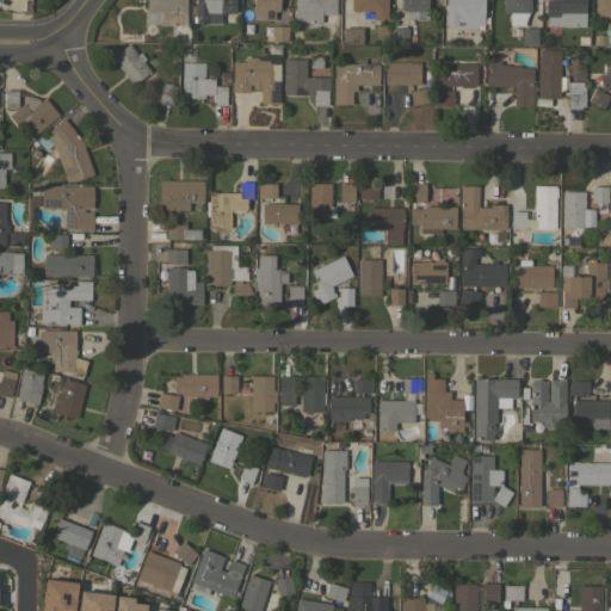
[(185,0),(185,25),(159,25),(159,24),(146,24),(146,0),(185,0)]
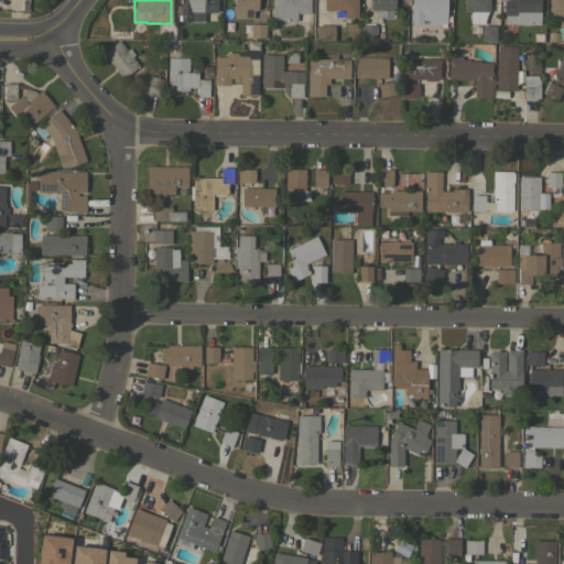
[(180,0),(216,0),(216,12),(199,11),(199,13),(194,13),(194,15),(191,15),(191,22),(180,22),(180,0)]
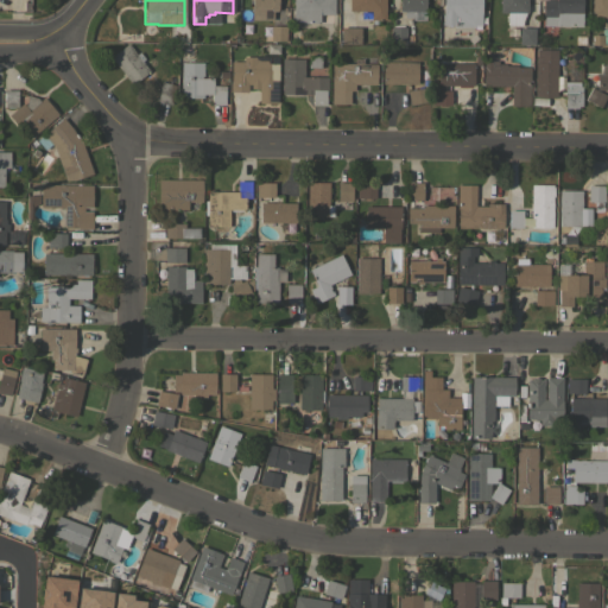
[(251,0),(277,0),(277,10),(274,10),(274,11),(272,11),(272,20),(251,20),(251,0)]
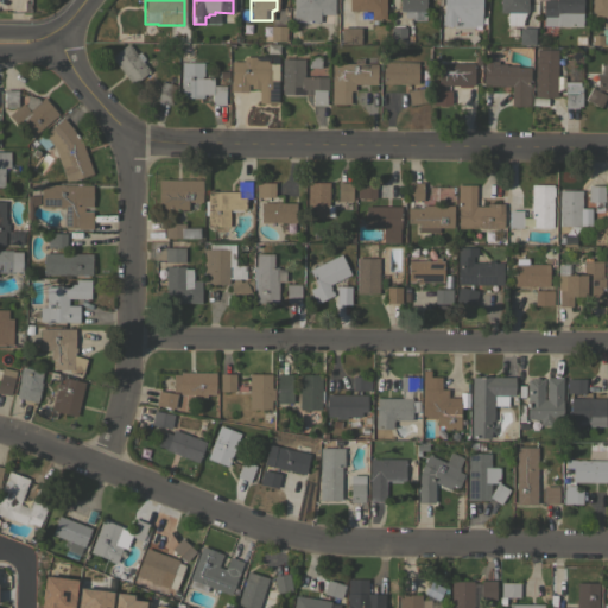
[(292,0),(334,0),(334,14),(331,14),(331,23),(292,23),(292,0)]
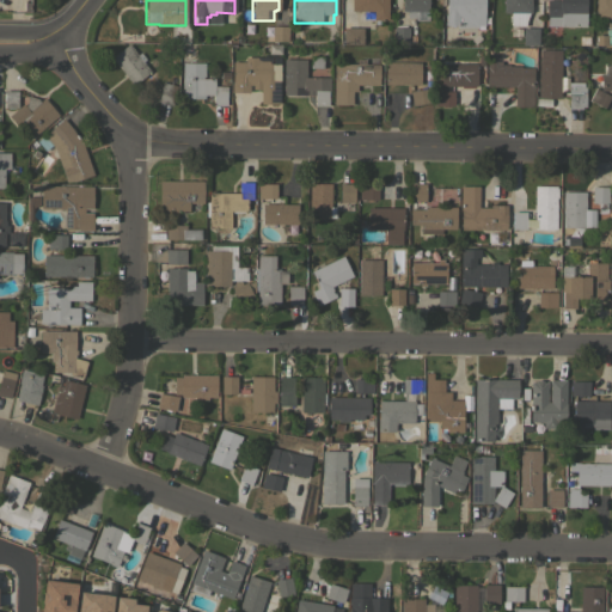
[(387,0),(387,19),(373,19),(373,11),(350,11),(350,0),(387,0)]
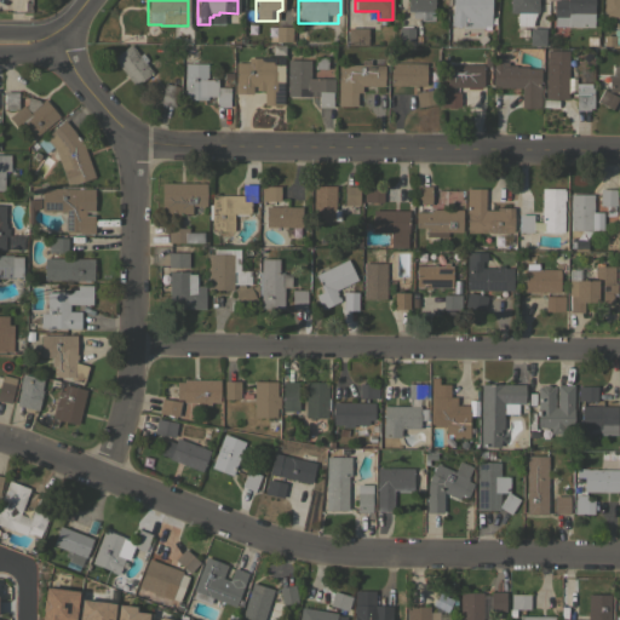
[(407,0),(432,0),(432,21),(420,21),(420,17),(411,17),(411,11),(407,11),(407,0)]
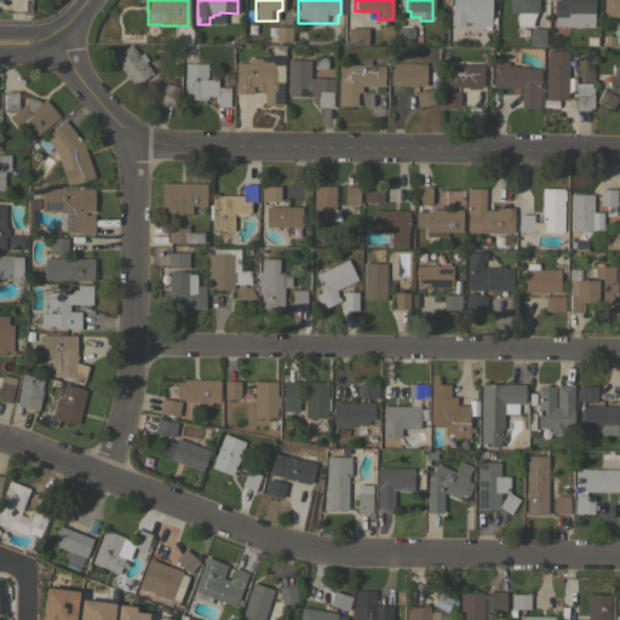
[(461,27),(461,26),(451,26),(451,13),(452,13),(452,0),(491,0),(491,15),(483,15),(483,27),(461,27)]
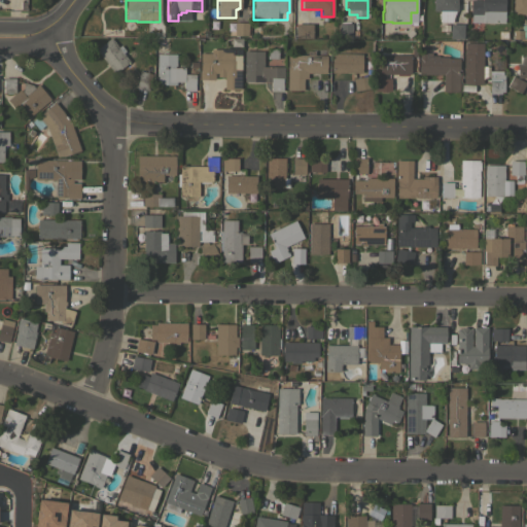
[(456,0),(456,10),(454,10),(454,15),(452,15),(452,23),(438,23),(438,10),(432,10),(432,0),(456,0)]
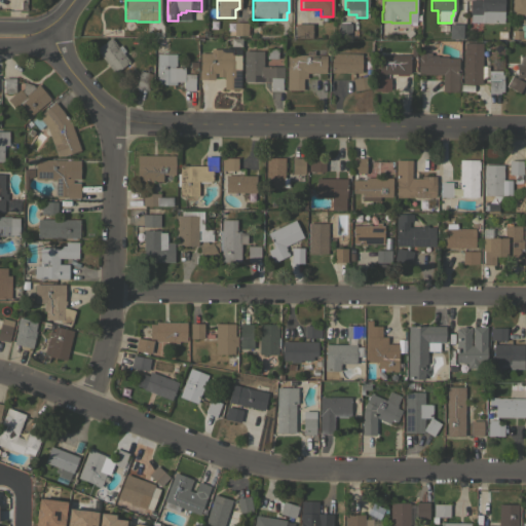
[(470,22),(470,14),(468,14),(468,0),(502,0),(502,23),(470,22)]
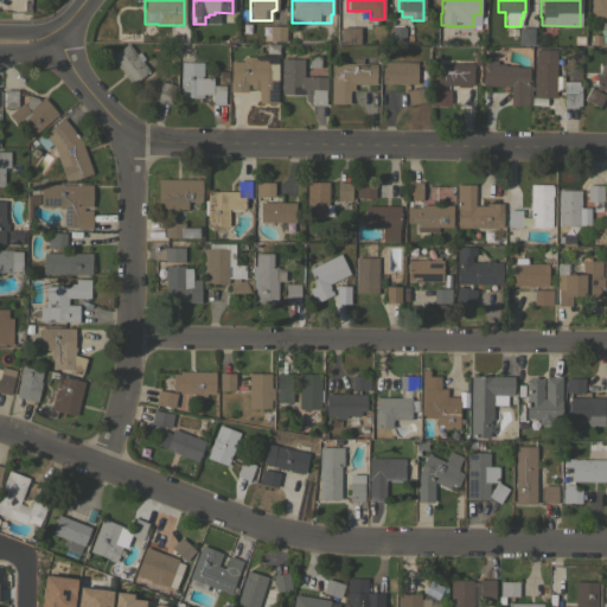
[(606,0),(606,26),(601,26),(601,17),(589,17),(589,0),(606,0)]
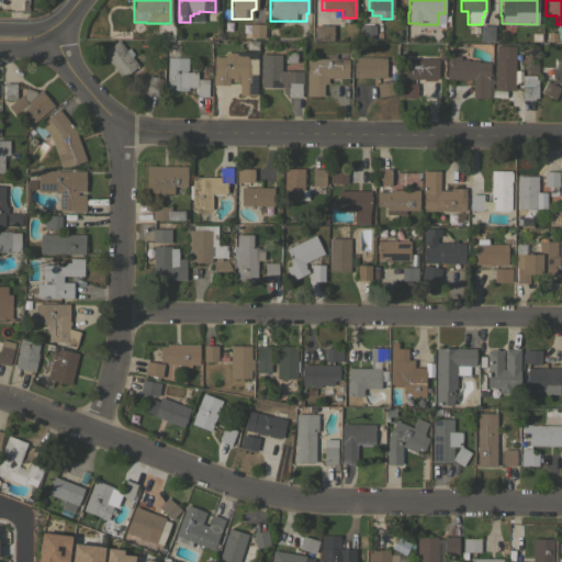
[(249,23),(263,24),(263,37),(249,37),(249,23)]
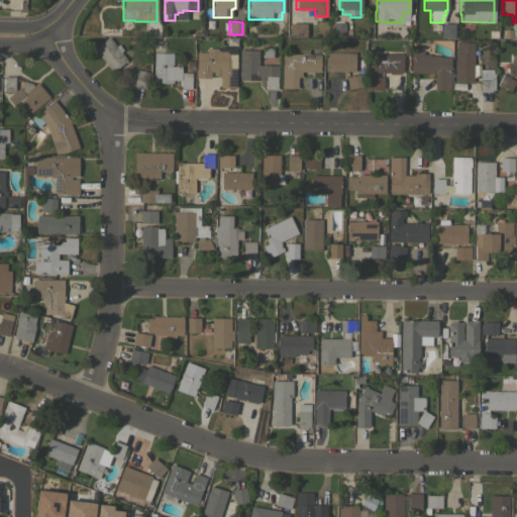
[(289,37),(289,23),(306,23),(306,31),(311,31),(311,36),(306,36),(306,37),(289,37)]
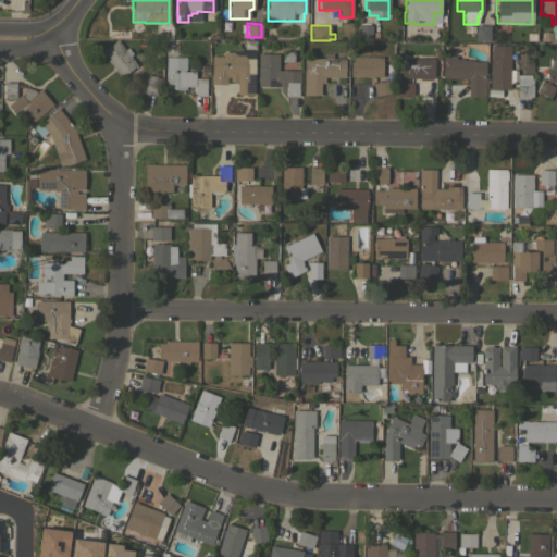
[(371,25),(371,32),(378,32),(378,38),(371,38),(371,39),(357,39),(357,25),(371,25)]
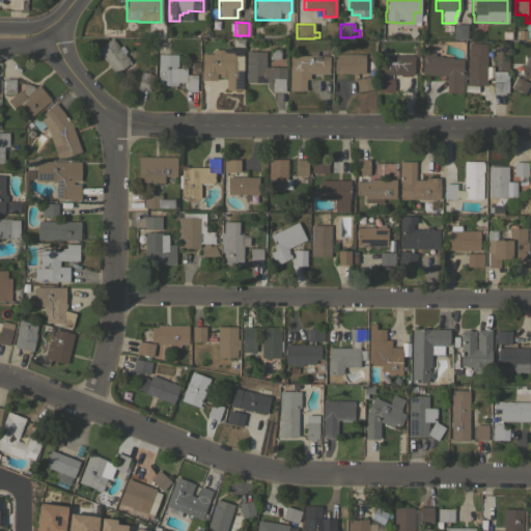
[(466,39),(452,38),(453,24),(467,24),(466,39)]
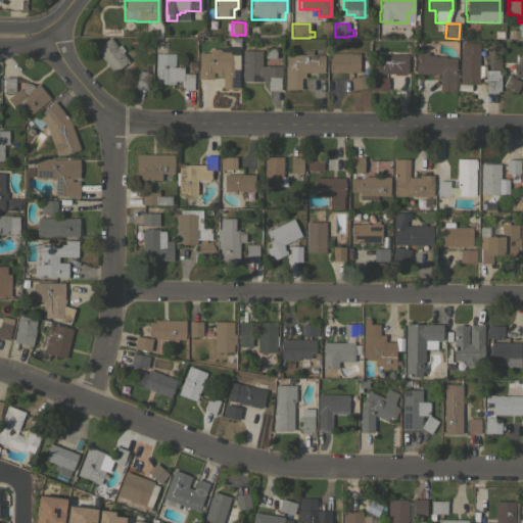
[(109,37),(116,47),(120,44),(124,50),(121,52),(128,61),(113,73),(94,49),(109,37)]
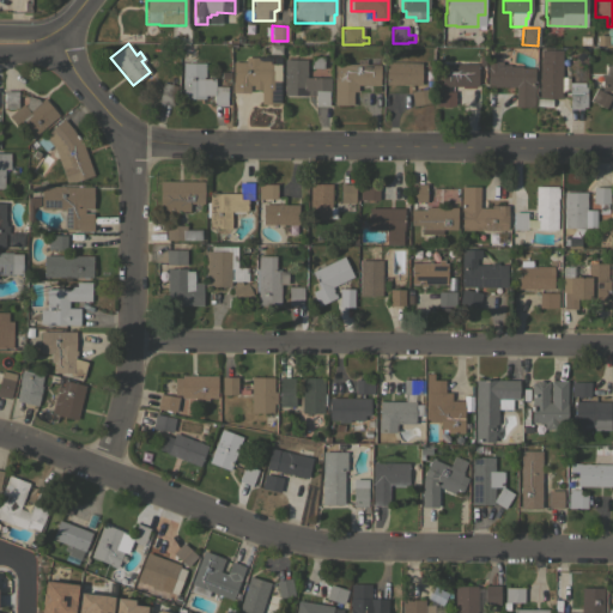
[(560,98),(539,98),(539,62),(540,62),(540,52),(560,52),(560,98)]
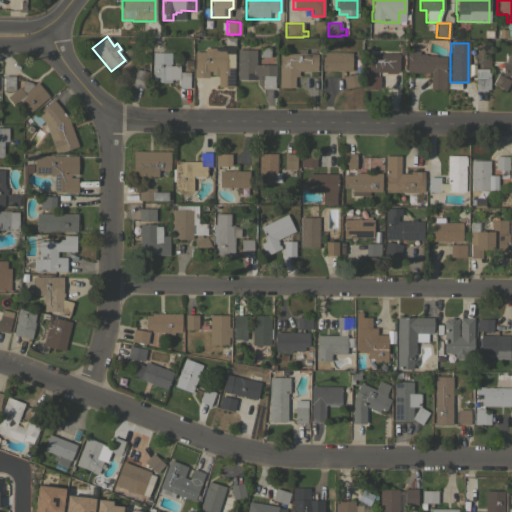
[(511,75),(502,75),(502,62),(506,62),(506,54),(511,54),(511,46),(511,75)]
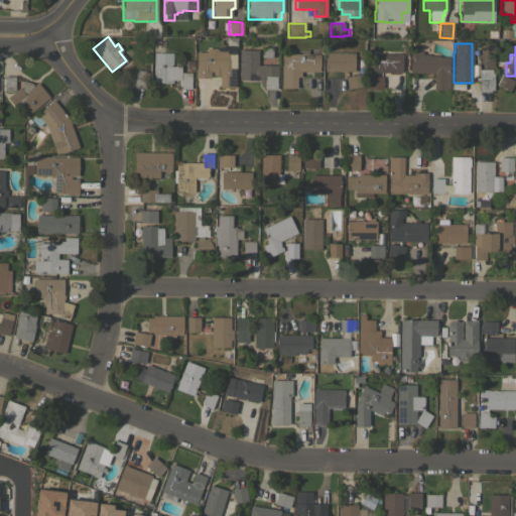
[(220,76),(213,76),(213,71),(210,71),(210,78),(195,78),(195,70),(196,70),(196,52),(207,52),(207,48),(217,48),(217,49),(220,51),(229,51),(229,53),(236,53),(236,68),(235,68),(235,88),(220,88),(220,76)]
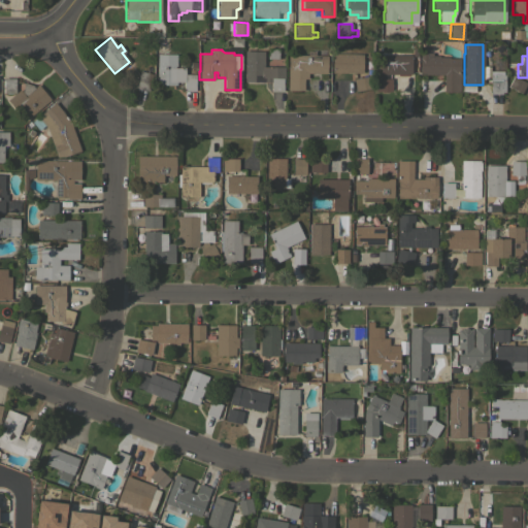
[(244,51),(264,52),(263,67),(285,67),(284,78),(283,78),(283,91),(271,91),(271,81),(243,81),(244,51)]
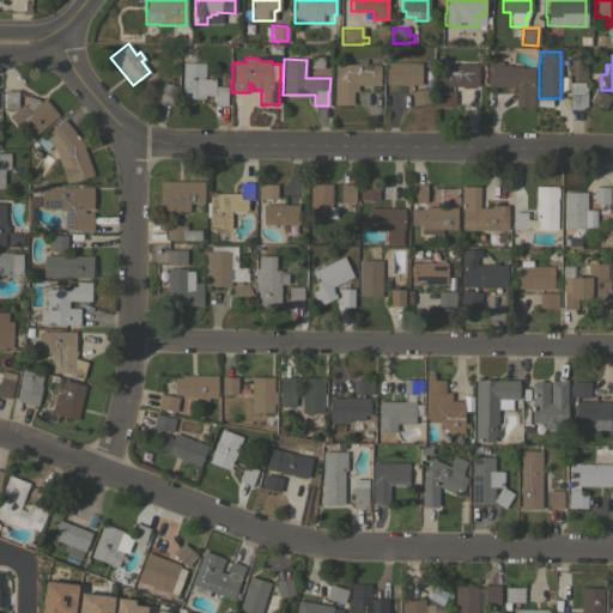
[(533,107),(515,107),(515,86),(486,86),(486,61),(502,61),(502,64),(509,64),(509,66),(521,66),(521,68),(534,68),(533,107)]
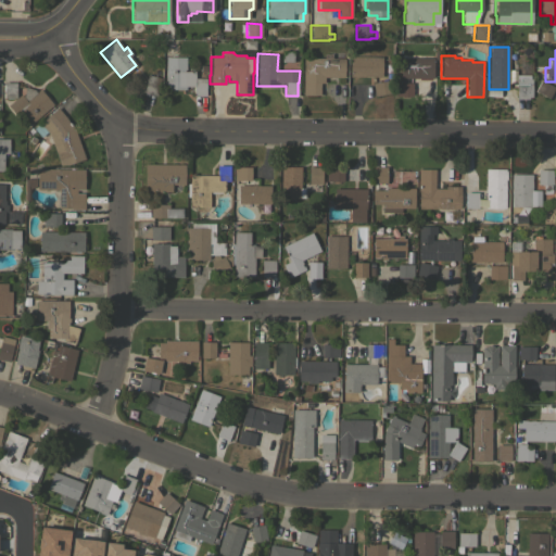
[(186,57),(185,71),(194,71),(194,79),(205,79),(205,96),(193,96),(193,86),(185,86),(185,89),(165,89),(165,57),(186,57)]
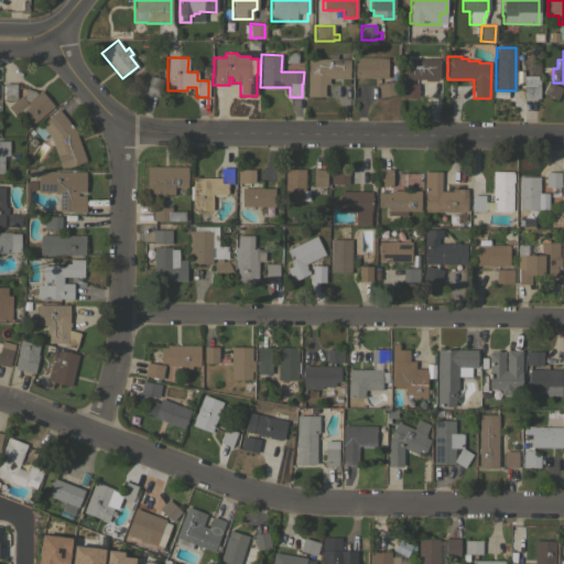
[(354,57),(387,57),(387,77),(354,77),(354,57)]
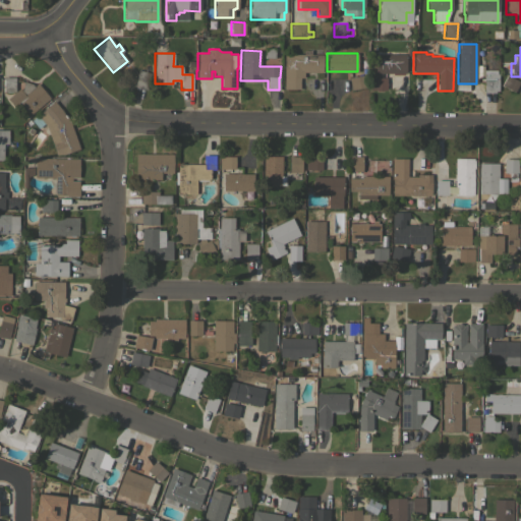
[(283,89),(284,54),(323,54),(322,72),(303,72),(303,77),(299,77),(299,89),(283,89)]
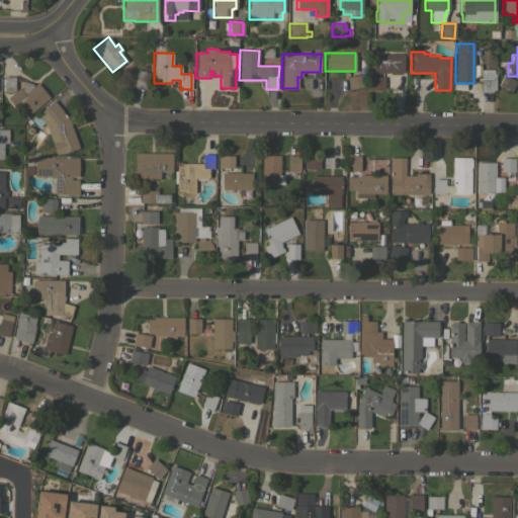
[(373,54),(403,54),(403,73),(373,73),(373,54)]
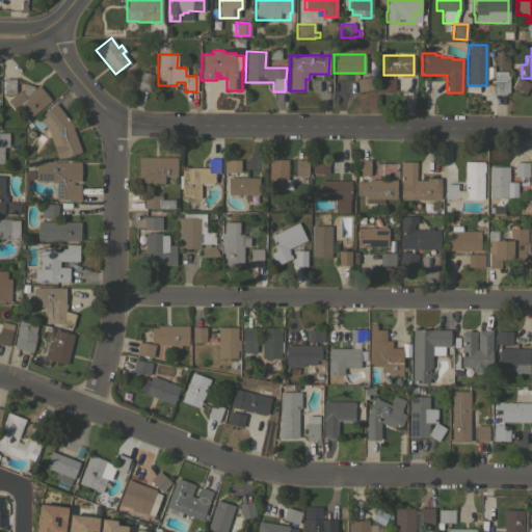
[(141,71),(152,74),(148,90),(136,88),(141,71)]
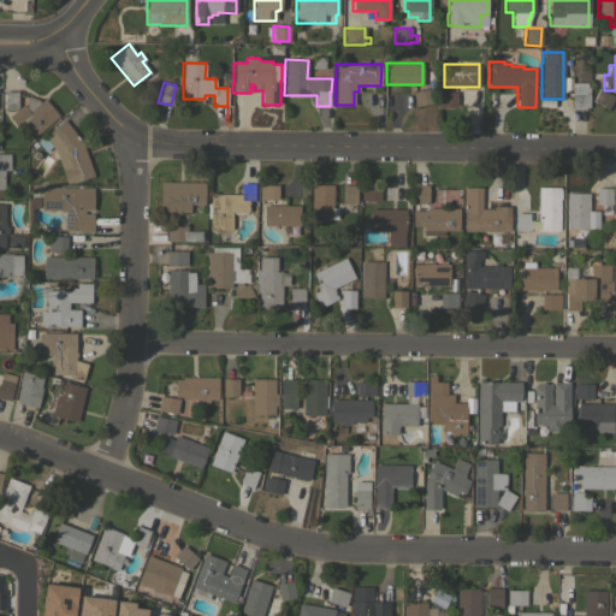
[(572,87),(588,87),(588,107),(585,107),(585,110),(572,110),(572,93),(572,87)]
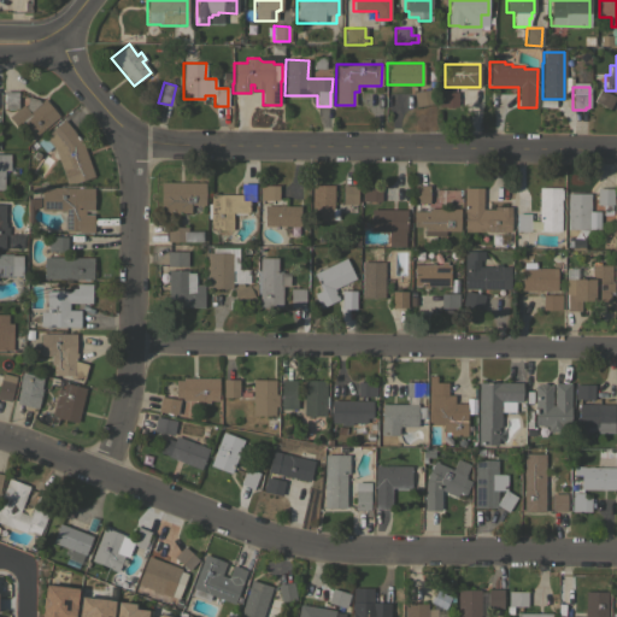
[(433,88),(435,104),(415,106),(413,92),(433,88)]
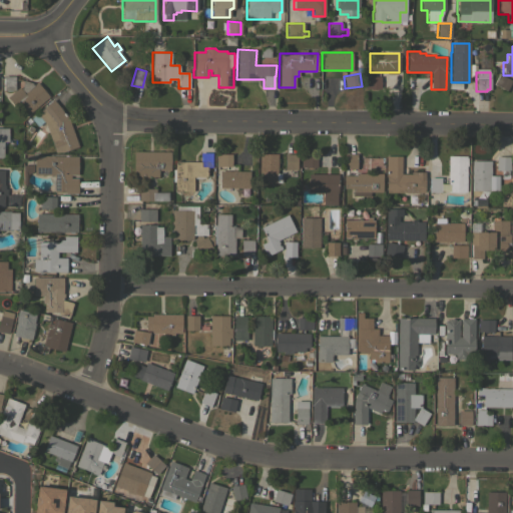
[(511,80),(506,90),(493,84),(498,73),(511,80)]
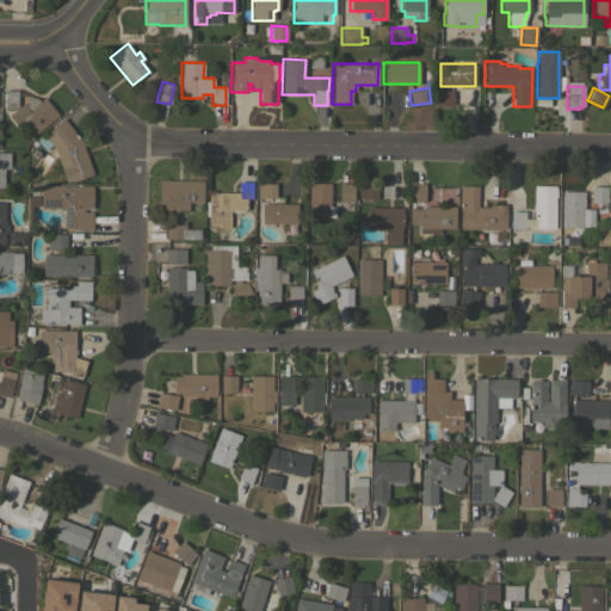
[(4,91),(17,90),(17,107),(4,107),(4,91)]
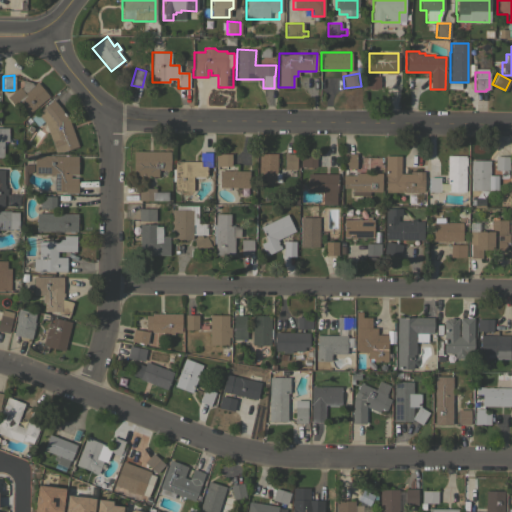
[(379,88),(363,89),(363,76),(379,76),(379,88)]
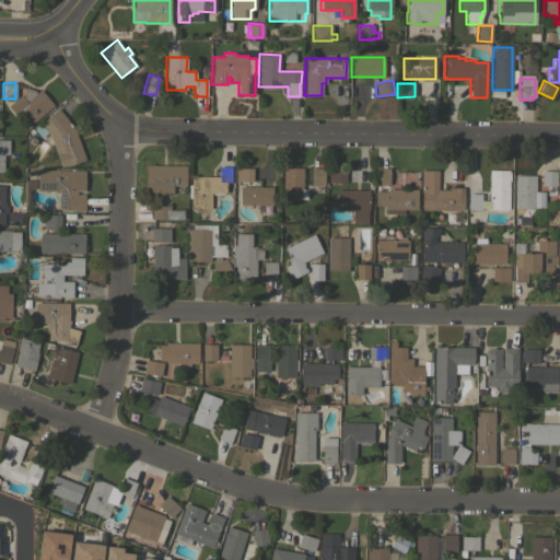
[(53,105),(25,128),(7,106),(15,98),(21,95),(23,97),(25,88),(34,91),(36,93),(39,90),(53,105)]
